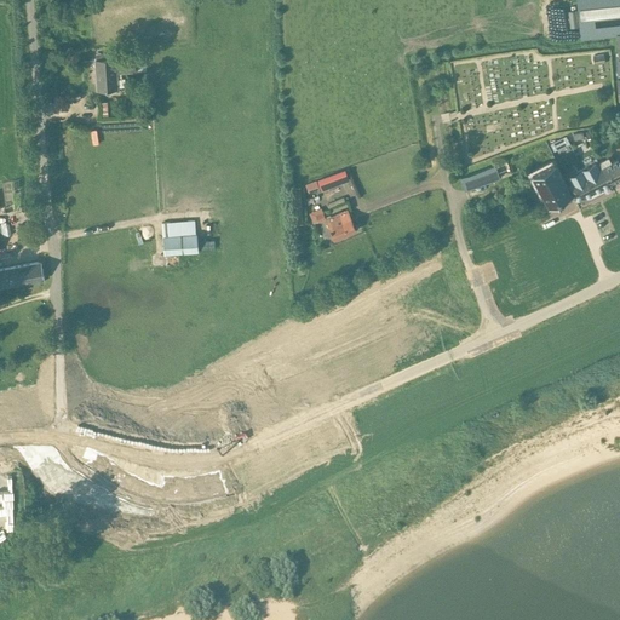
[(619,0),(577,0),(581,39),(619,35),(619,34),(619,0)]
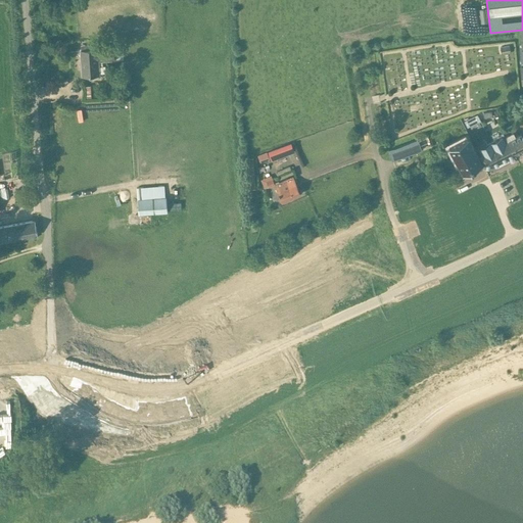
[(89,44),(89,49),(81,50),(82,61),(84,61),(85,76),(99,75),(98,60),(114,59),(113,46),(98,47),(98,44),(89,44)]
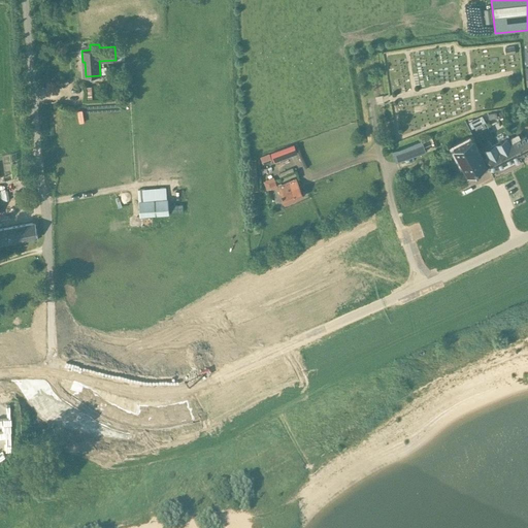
[(506,55),(516,54),(515,45),(505,47),(506,55)]
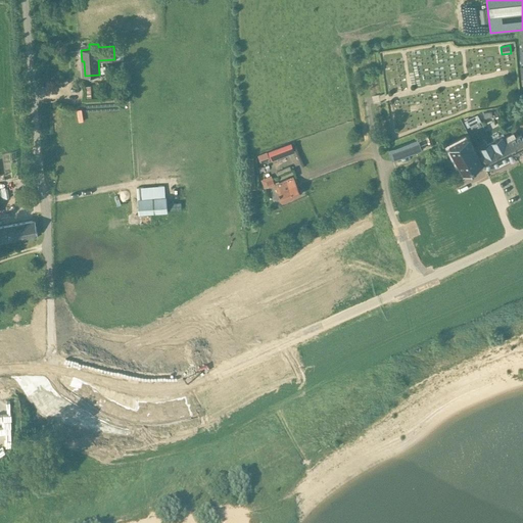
[(492,111),(495,117),(501,114),(497,108),(492,111)]
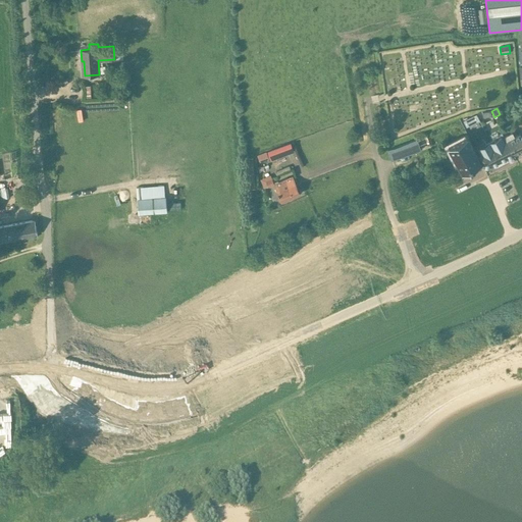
[(464,120),(466,125),(479,119),(476,114),(464,120)]
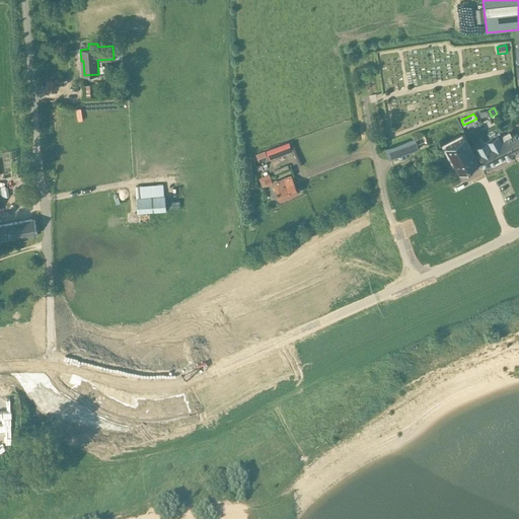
[(518,135),(509,119),(495,126),(504,140),(511,154),(518,150),(518,135)]
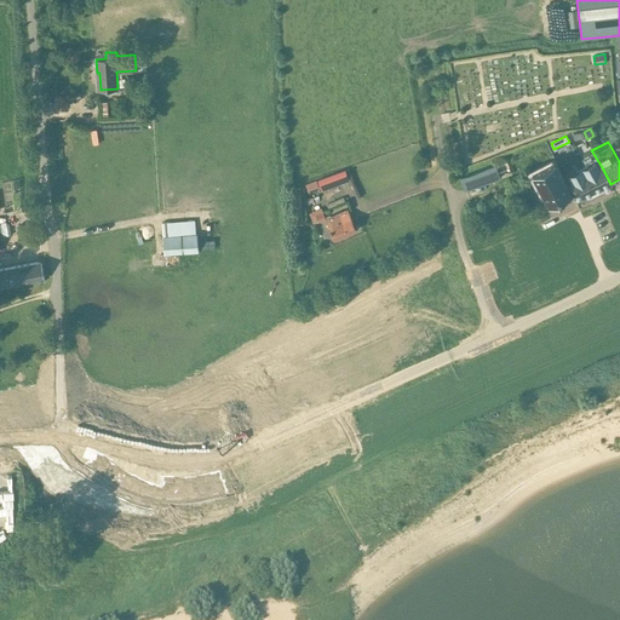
[(595,159),(580,166),(595,193),(610,184),(602,167),(600,168),(595,159)]
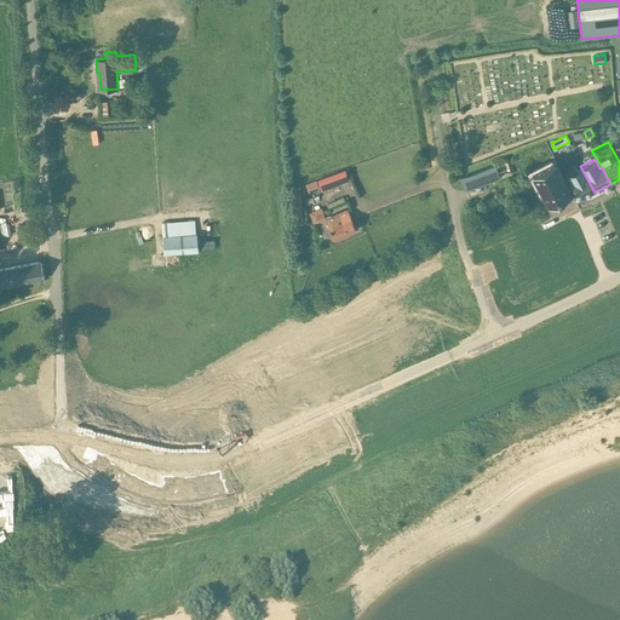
[(549,207),(573,195),(568,184),(556,160),(532,172),(549,207)]
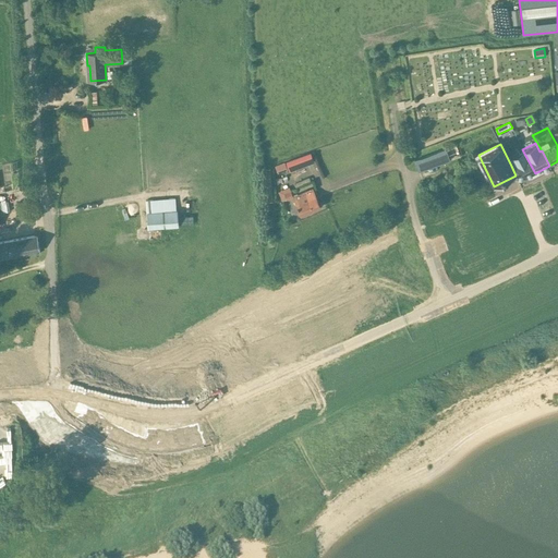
[(414,160),(419,171),(450,159),(446,148),(414,160)]
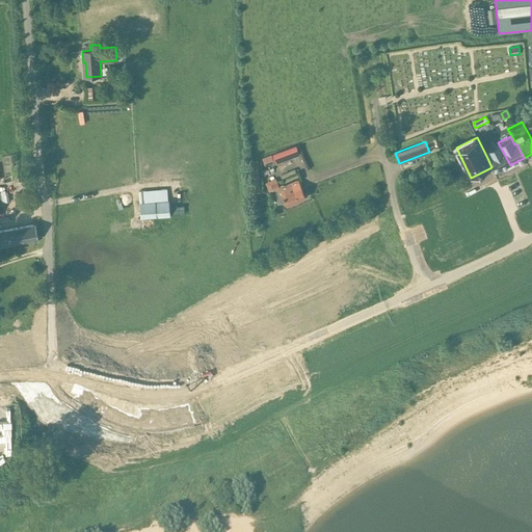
[(490,157),(487,158),(491,167),(493,170),(501,169),(510,165),(498,142),(486,149),(490,157)]
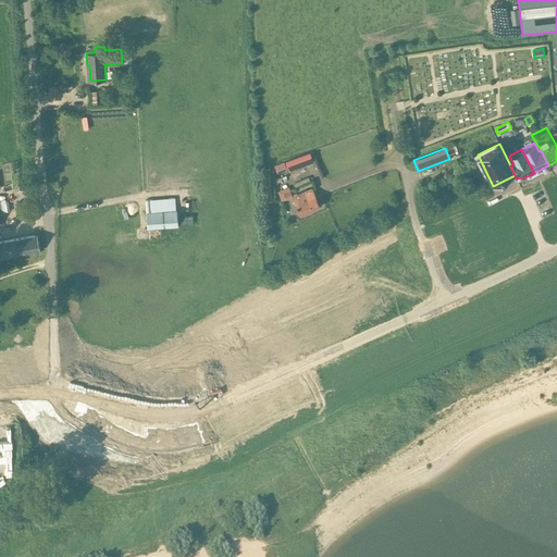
[(309,155),(285,163),(288,172),(312,163),(309,155)]
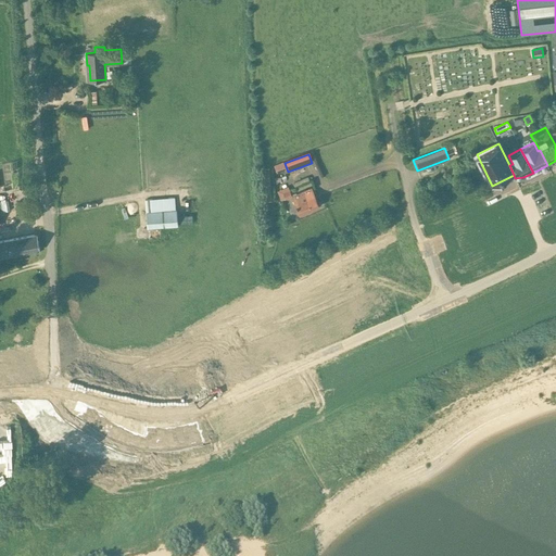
[(286,169),(282,163),(274,166),(276,173),(286,169)]
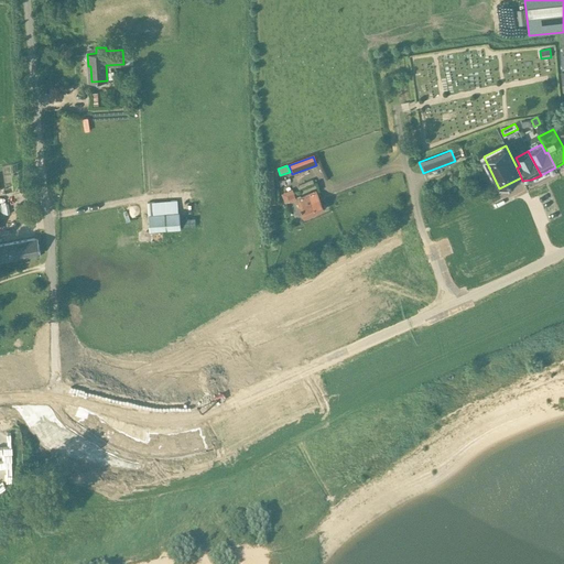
[(296,198),(293,190),(282,194),(285,203),(296,198)]
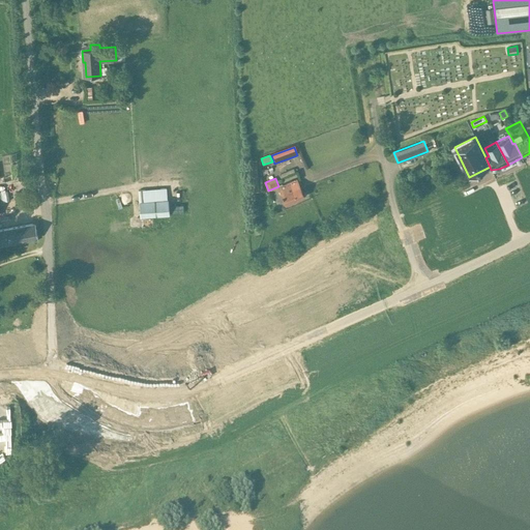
[(304,196),(299,186),(296,179),(291,181),(287,183),(288,186),(280,189),(286,204),(304,196)]
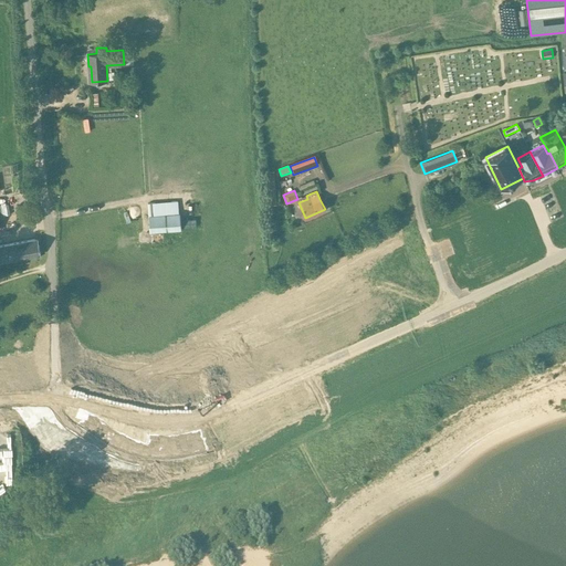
[(181,230),(180,213),(178,213),(177,200),(148,203),(149,215),(150,232),(181,230)]
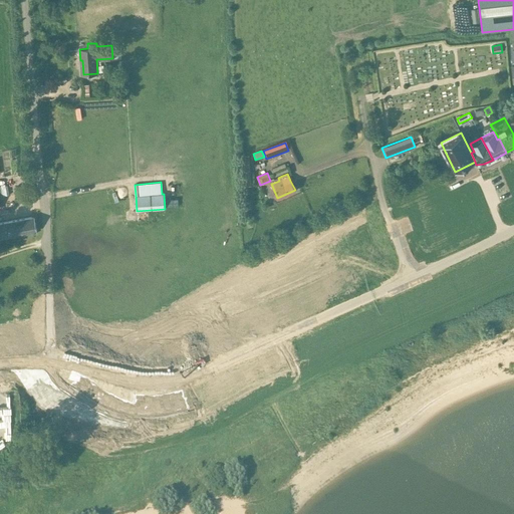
[(9,222),(12,236),(37,231),(34,217),(9,222)]
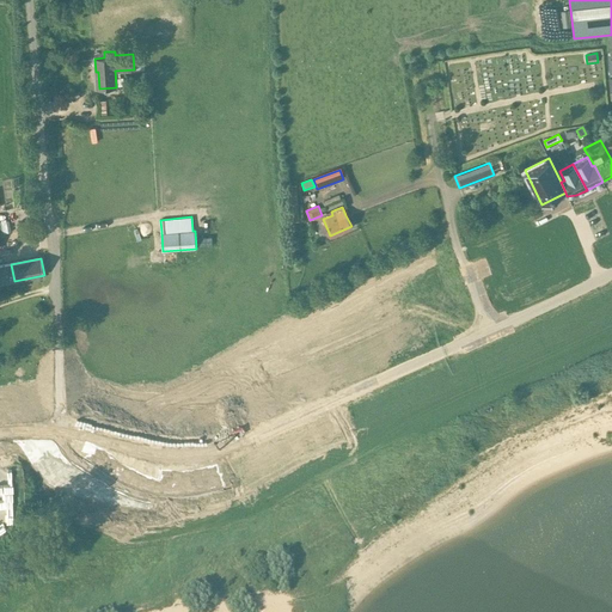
[(0,283),(14,281),(11,264),(0,265),(0,283)]
